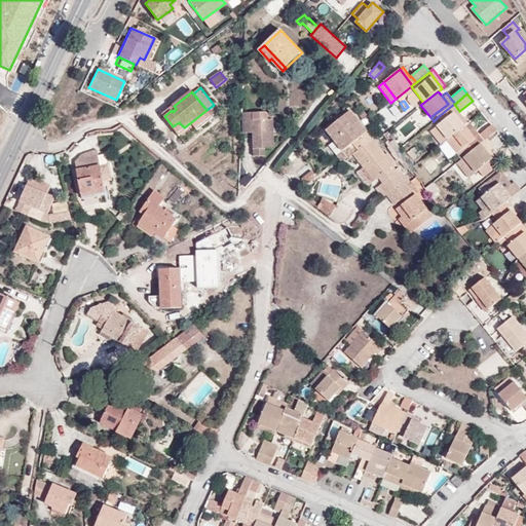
[(443,121),(437,126),(440,130),(447,140),(465,125),(456,113),(450,107),(439,116),(443,121)]
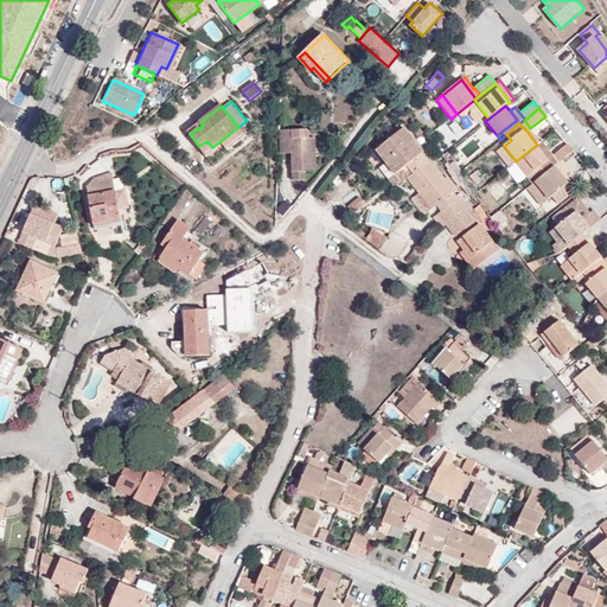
[(224,145),(229,151),(247,136),(238,127),(221,141),(212,147),(206,141),(199,146),(208,157),(224,145)]
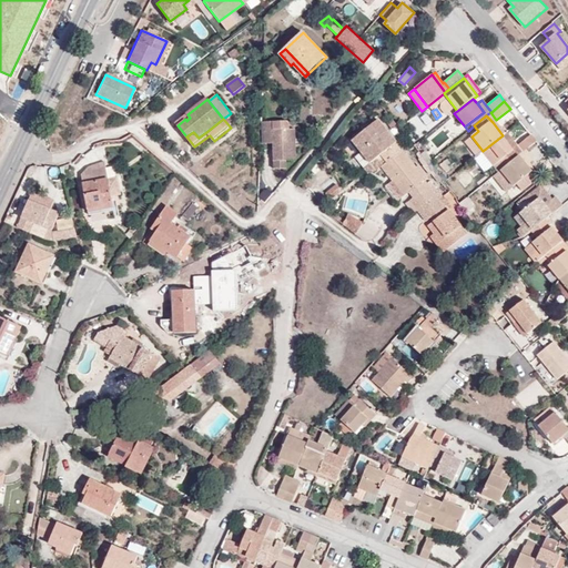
[(371,163),(381,154),(396,143),(397,142),(378,120),(353,140),(371,163)]
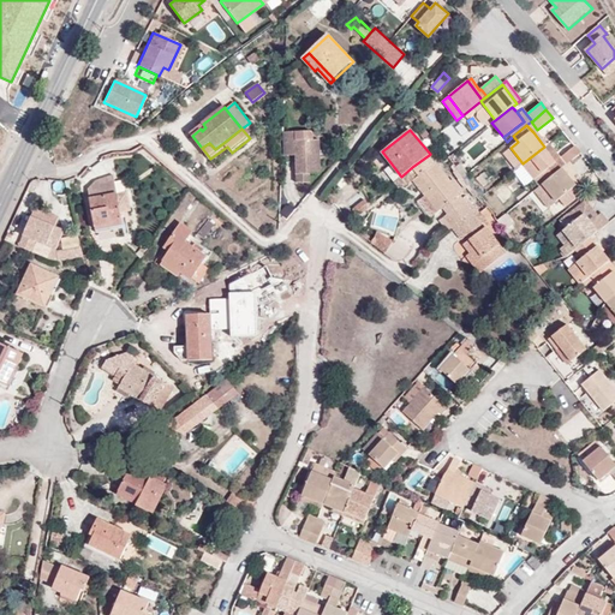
[(544,147),(549,143),(537,130),(533,132),(544,147)]
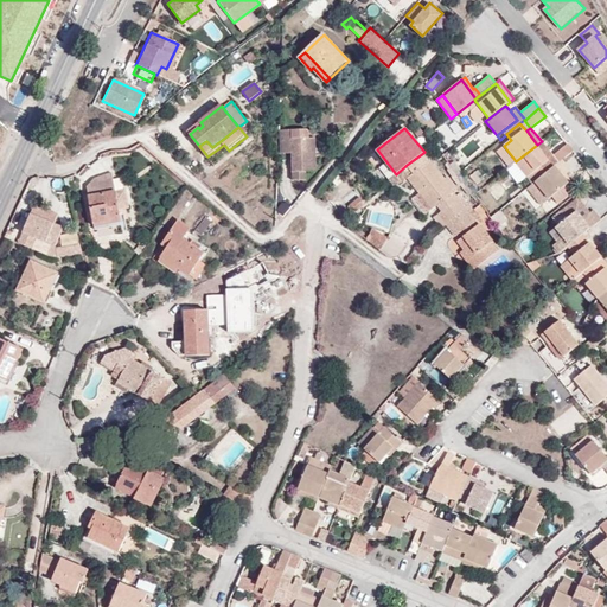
[(315,151),(311,151),(311,138),(292,138),(292,129),(279,129),(280,148),(292,147),(292,153),(293,180),(306,180),(306,171),(317,171),(315,151)]
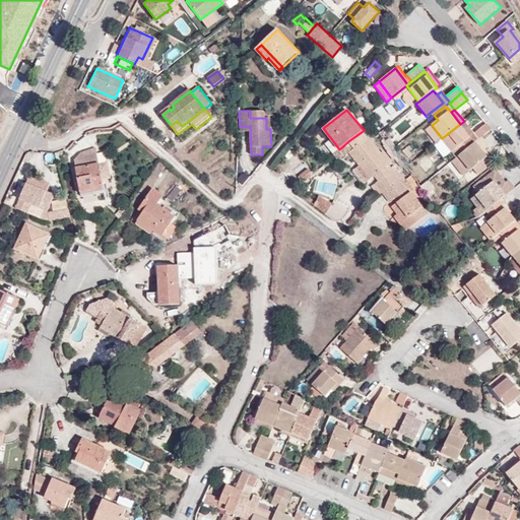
[(473,134),(474,133),(464,121),(460,124),(471,137),(453,152),(457,156),(458,155),(476,141),(478,140),(473,134)]
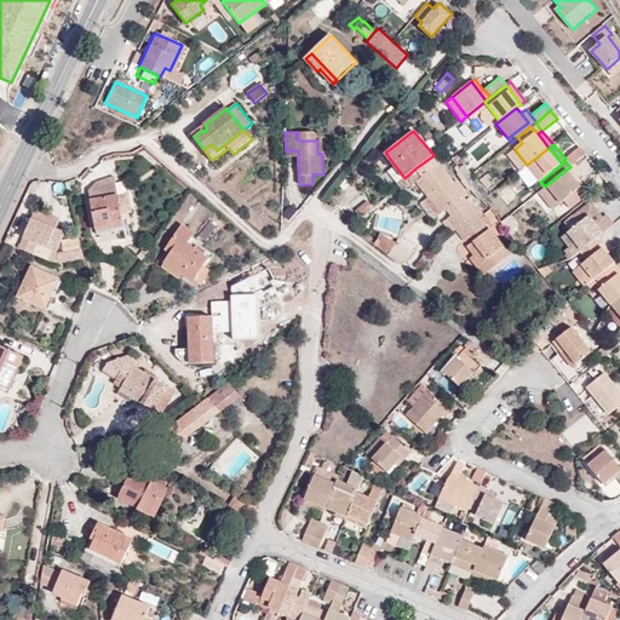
[(540,182),(562,164),(549,148),(527,165),(540,182)]
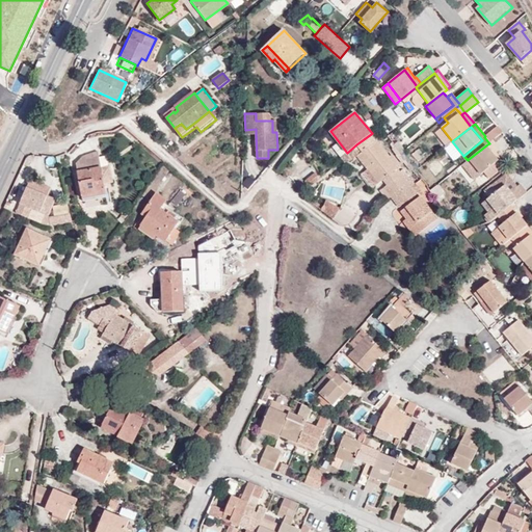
[(489,143),(493,140),(502,133),(498,127),(485,136),(484,137),(489,143)]
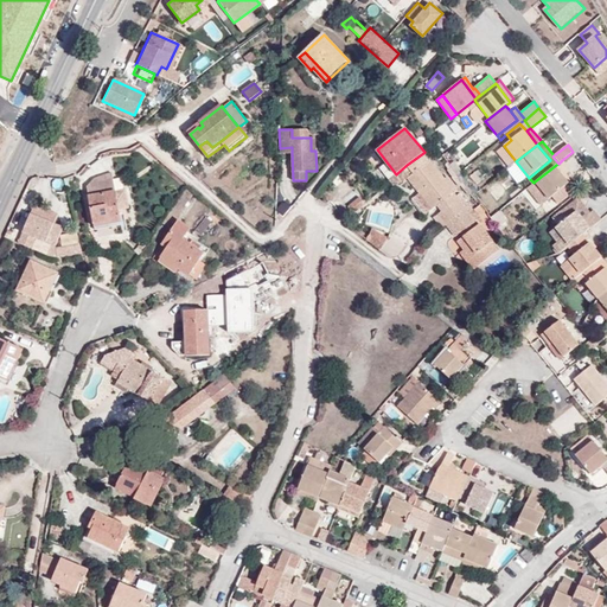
[(500,157),(509,167),(516,161),(508,151),(500,157)]
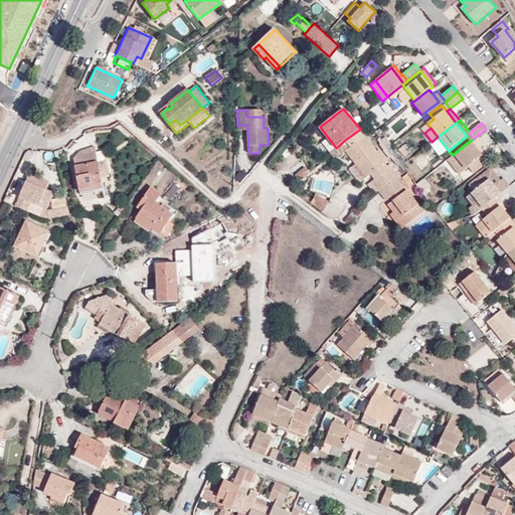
[(366,177),(370,174),(384,163),(376,153),(359,130),(345,140),(350,147),(346,150),(356,164),(366,177)]
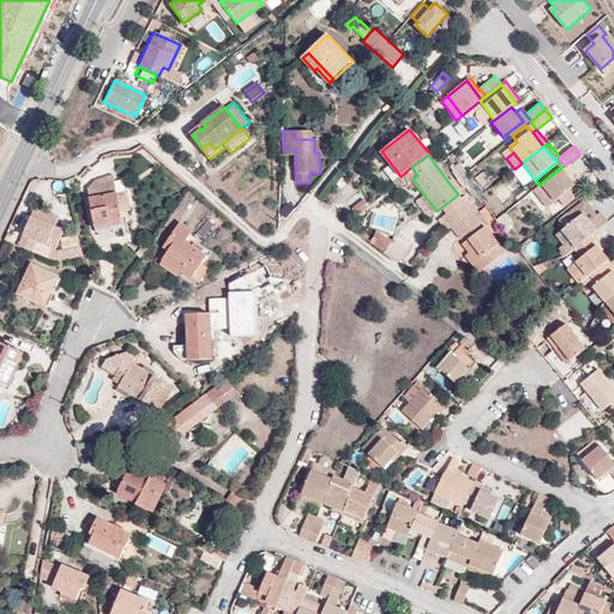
[(576,185),(582,180),(569,162),(565,166),(563,167),(576,185)]
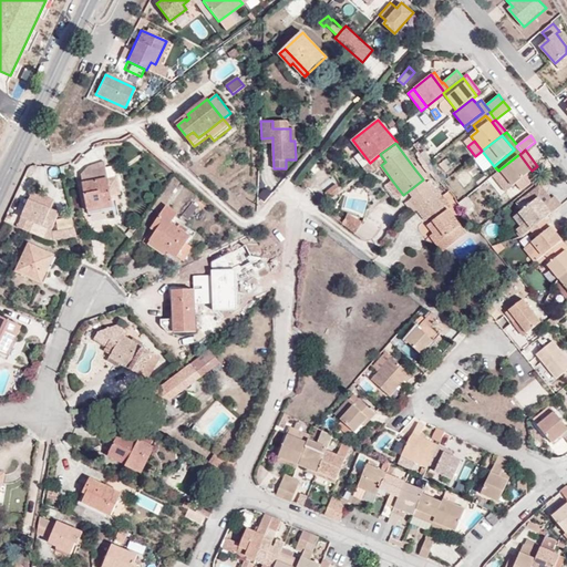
[(537,177),(532,171),(519,154),(500,169),(513,185),(515,183),(521,191),(537,177)]
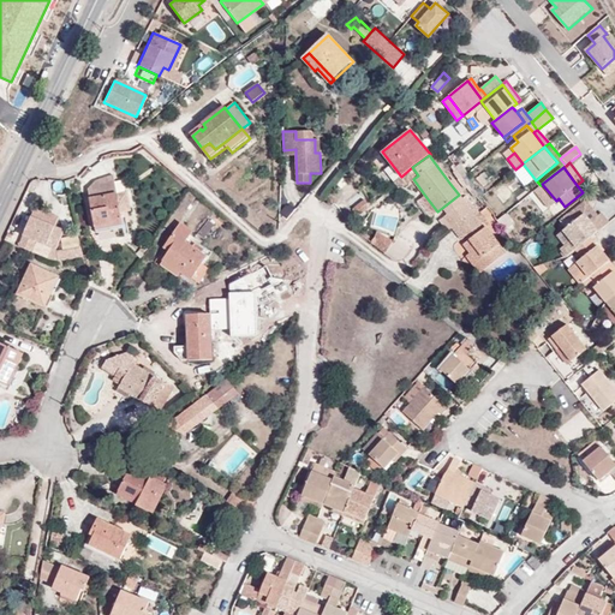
[(99,181),(89,191),(96,228),(123,222),(120,214),(117,195),(113,177),(99,181)]
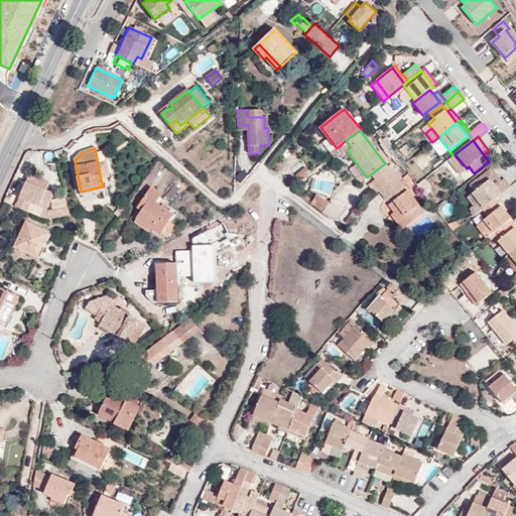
[(389,160),(381,150),(377,153),(385,163),(389,160)]
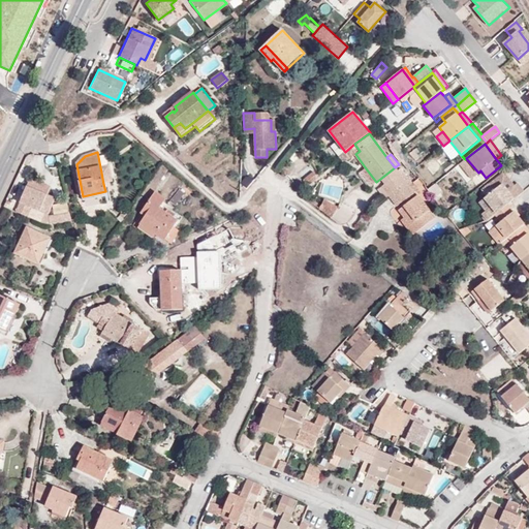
[(459,164),(471,179),(478,173),(466,158),(465,159),(459,164)]
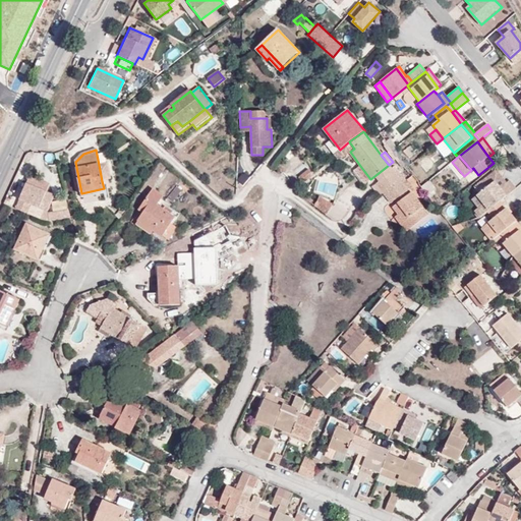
[(108,179),(104,163),(99,165),(102,181),(108,179)]
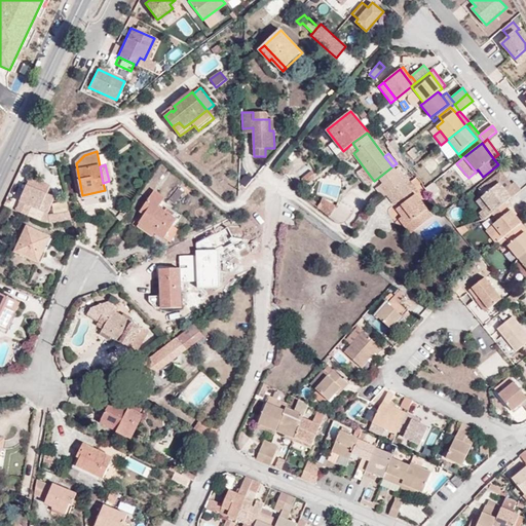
[(378,178),(382,184),(397,172),(392,166),(378,178)]
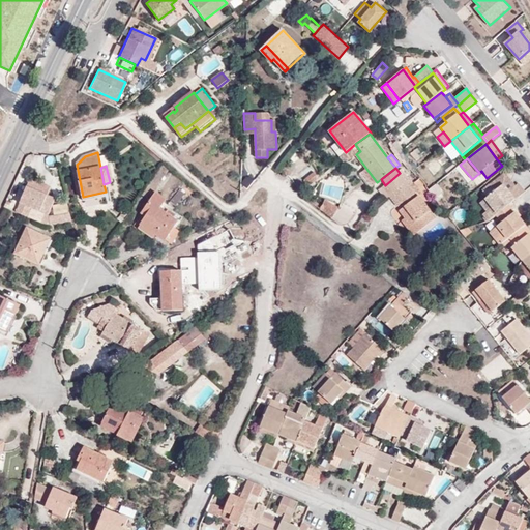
[(361,173),(373,186),(377,182),(366,169),(361,173)]
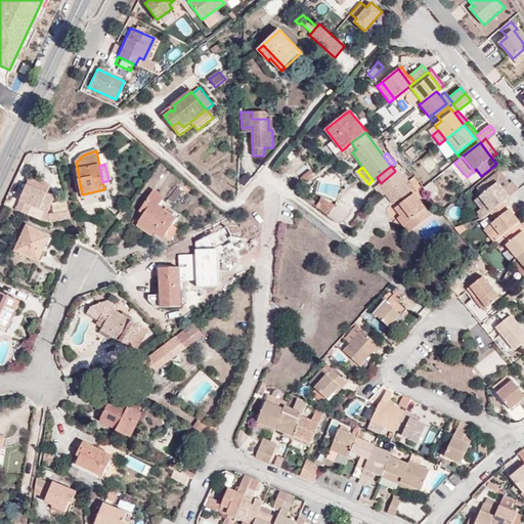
[(405,178),(398,169),(395,171),(402,180),(405,178)]
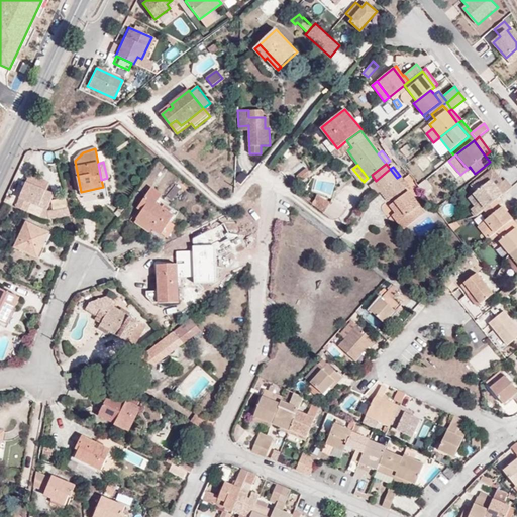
[(376,181),(373,183),(380,192),(397,178),(390,169),(376,181)]
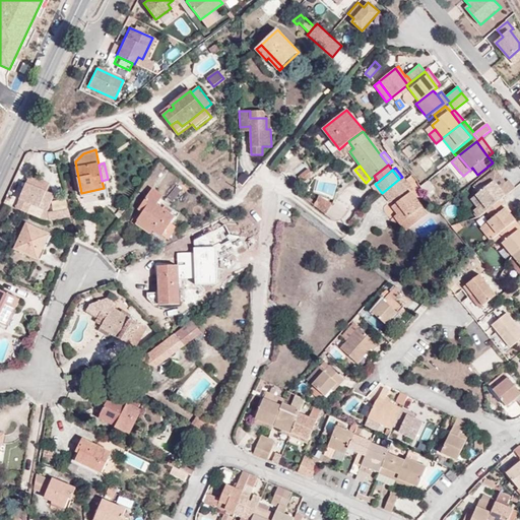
[(495,171),(480,182),(485,188),(498,178),(505,186),(507,185),(495,171)]
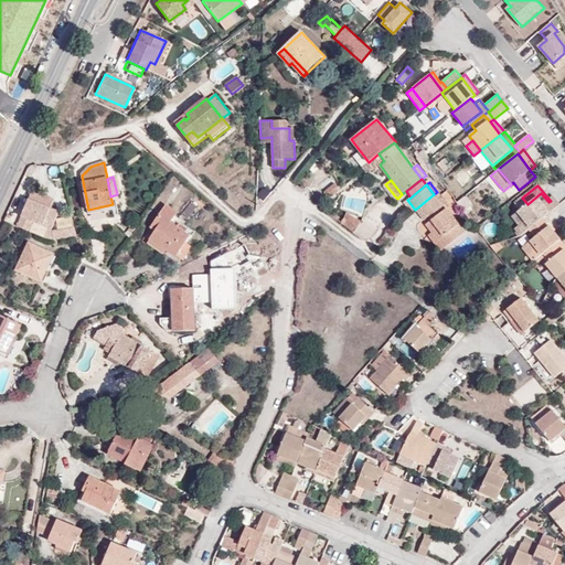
[(32,190),(21,215),(48,226),(51,227),(55,219),(59,211),(50,208),(53,202),(48,200),(49,196),(32,190)]
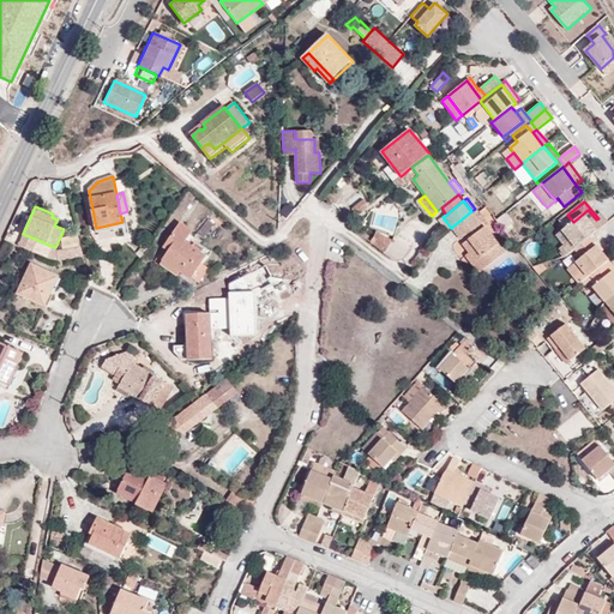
[(480,222),(483,220),(475,209),(471,211),(480,222)]
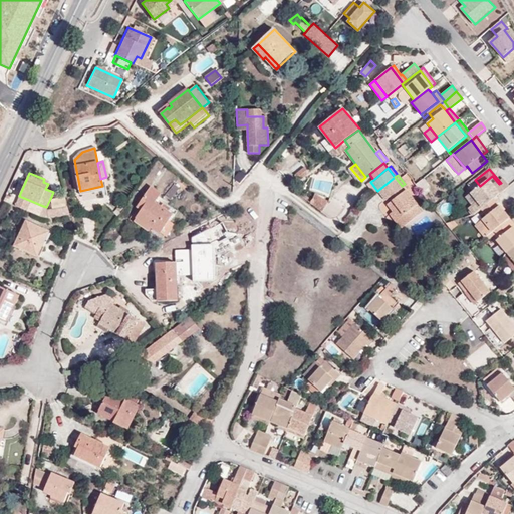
[(509,186),(503,180),(501,183),(499,184),(492,176),(480,186),(470,193),(482,208),(494,198),(509,186)]
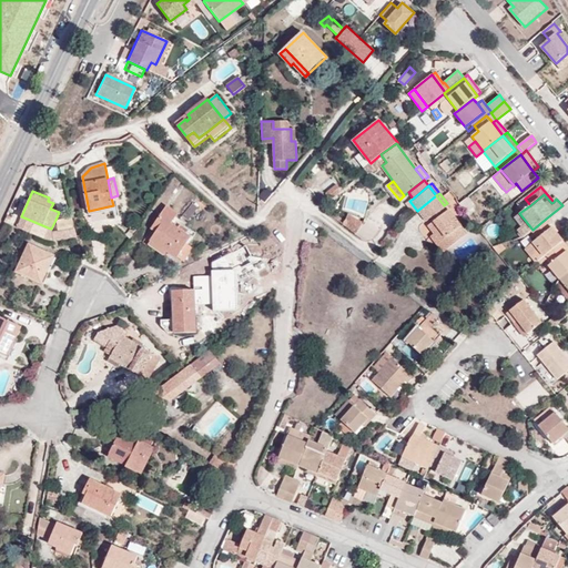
[(417,211),(425,221),(428,217),(444,205),(436,195),(417,211)]
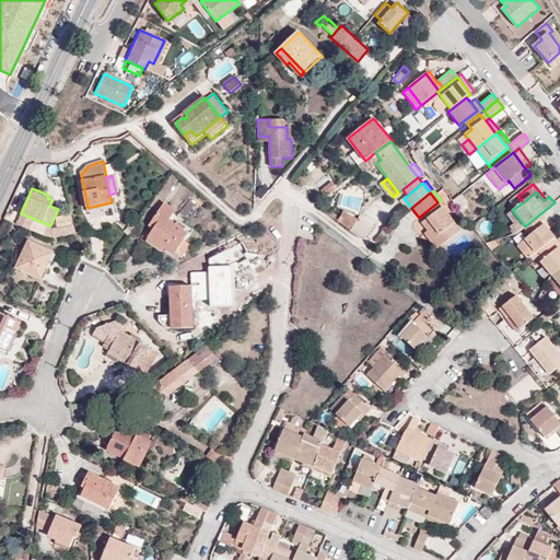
[(457,196),(453,200),(458,207),(464,202),(457,196)]
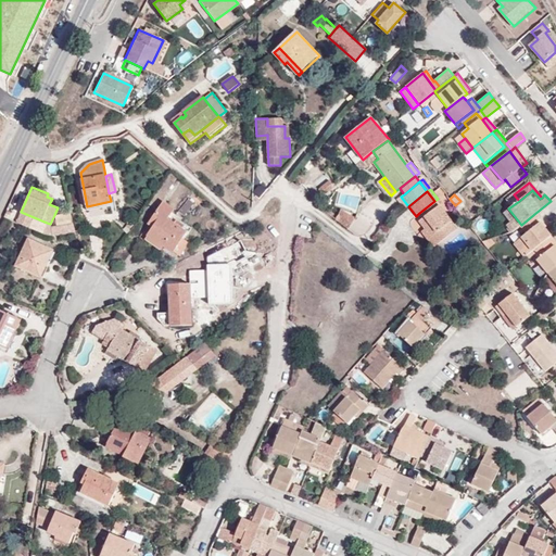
[(184,215),(193,203),(188,199),(178,211),(184,215)]
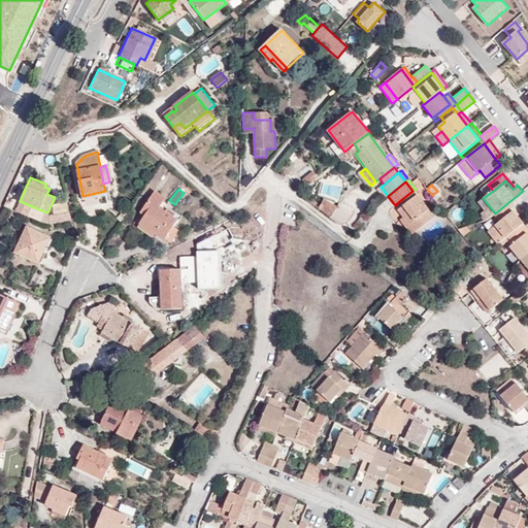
[(140,223),(156,234),(163,239),(171,228),(176,219),(172,217),(159,206),(162,203),(166,198),(155,190),(142,209),(147,213),(144,217),(140,223)]
